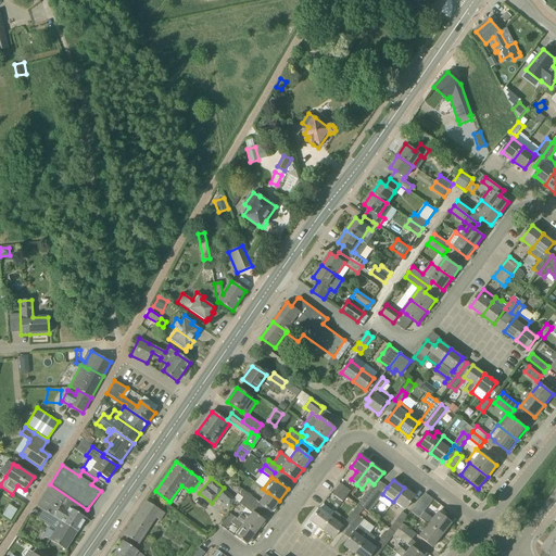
[(346,496),(351,492),(340,483),(336,489),(346,496)]
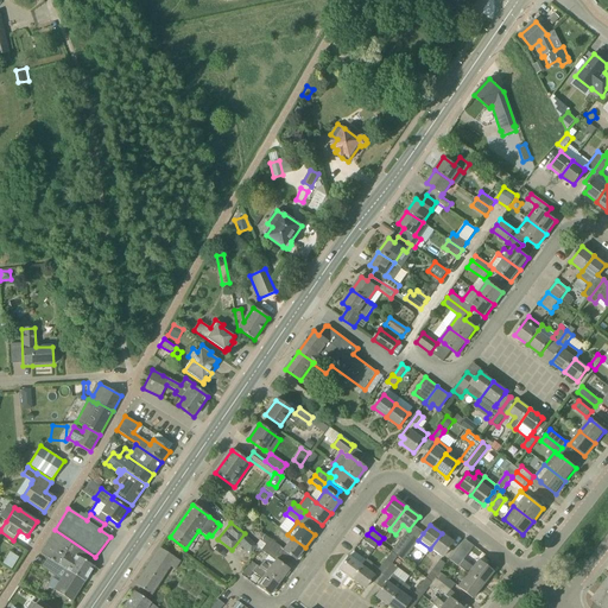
[(48,558),(62,568),(67,570),(84,582),(94,567),(90,564),(95,557),(55,530),(50,538),(40,553),(48,558)]
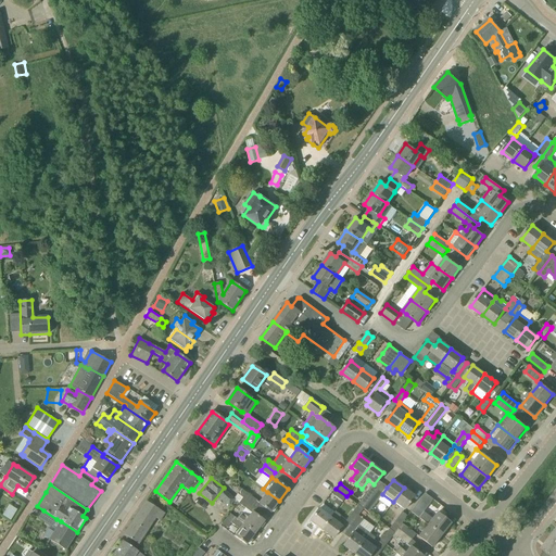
[(415,496),(404,488),(393,502),(404,510),(415,496)]
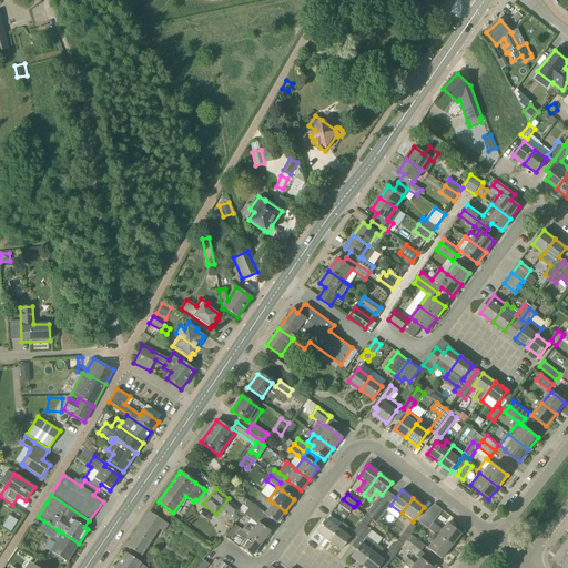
[(350,513),(354,507),(343,499),(340,505),(350,513)]
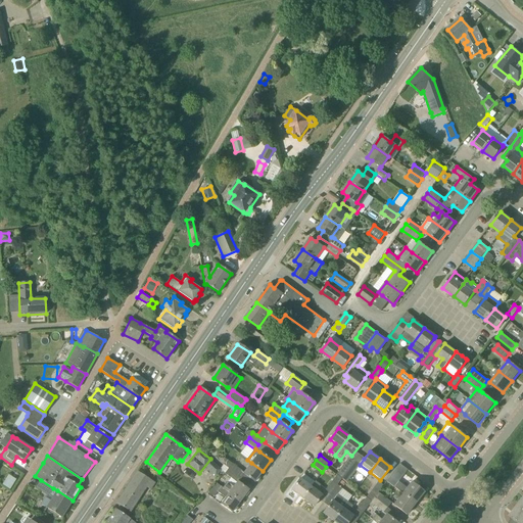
[(353,463),(348,460),(336,475),(341,479),(353,463)]
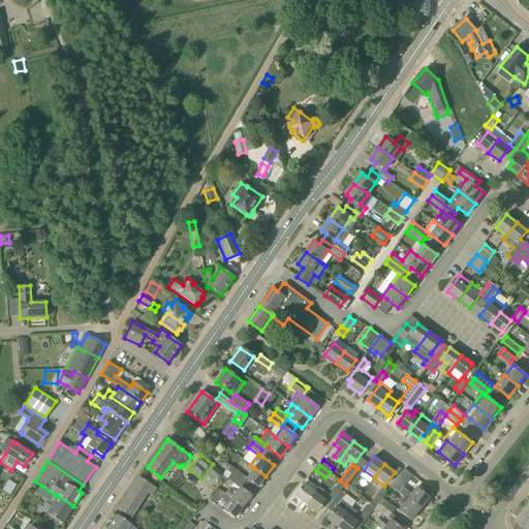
[(241,481),(244,476),(230,466),(228,468),(229,473),(230,474),(241,481)]
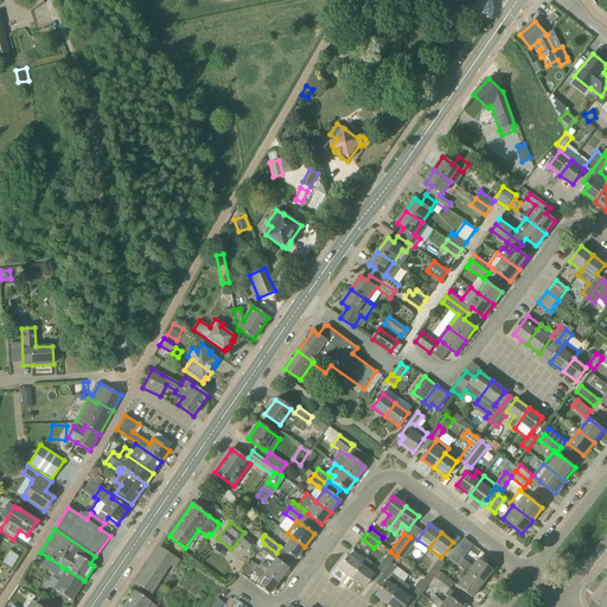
[(295,560),(305,547),(292,537),(282,550),(295,560)]
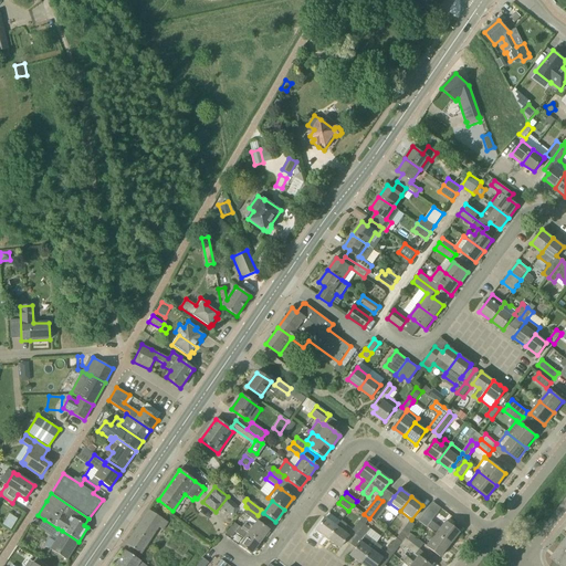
[(375,523),(388,505),(383,501),(369,519),(375,523)]
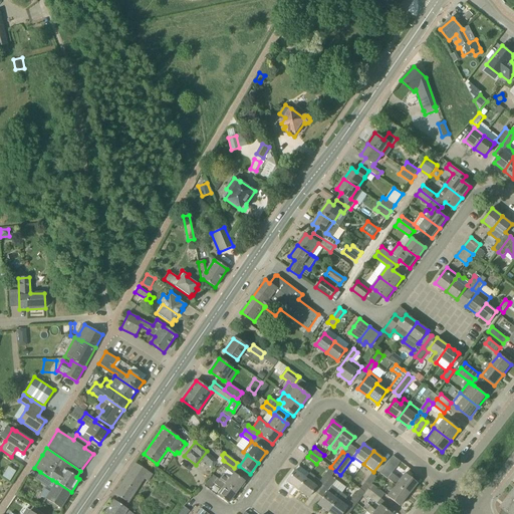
[(230,473),(234,468),(224,461),(221,466),(230,473)]
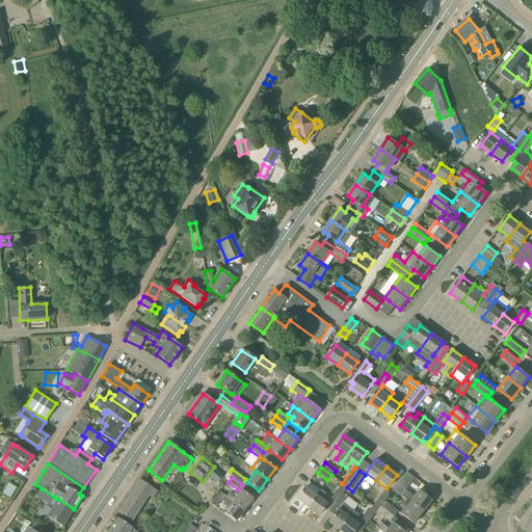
[(393,489),(409,502),(422,512),(431,501),(418,490),(414,497),(405,490),(409,484),(401,478),(393,489)]
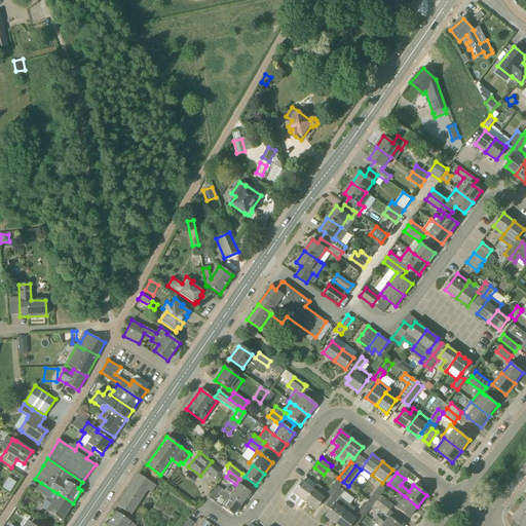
[(157,487),(138,475),(117,506),(130,515),(146,491),(152,495),(157,487)]
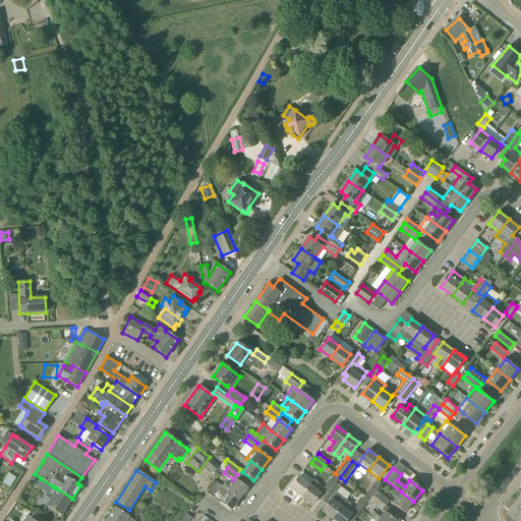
[(7,472),(2,483),(10,486),(15,476),(7,472)]
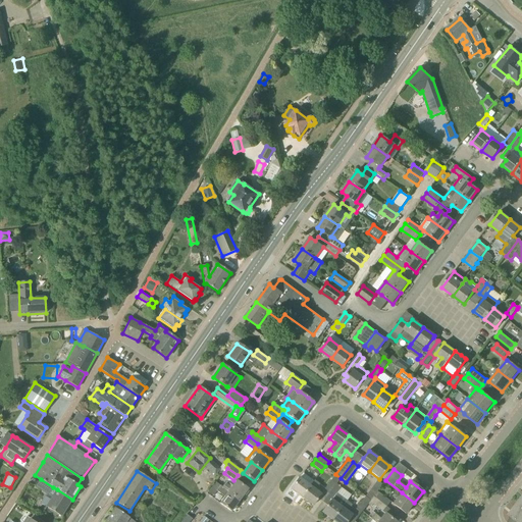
[(335,474),(324,490),(329,493),(336,484),(341,478),(335,474)]
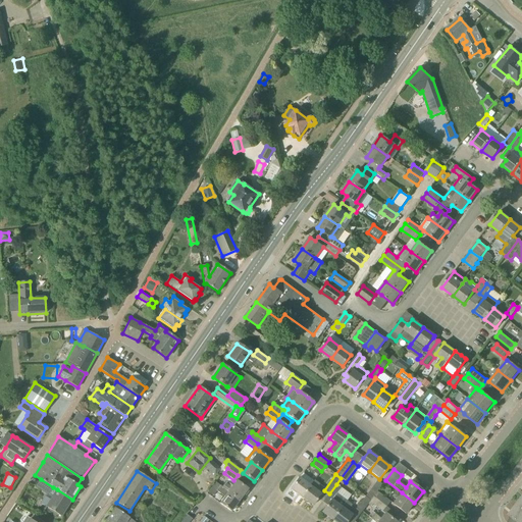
[(291,489),(302,498),(310,486),(299,478),(291,489)]
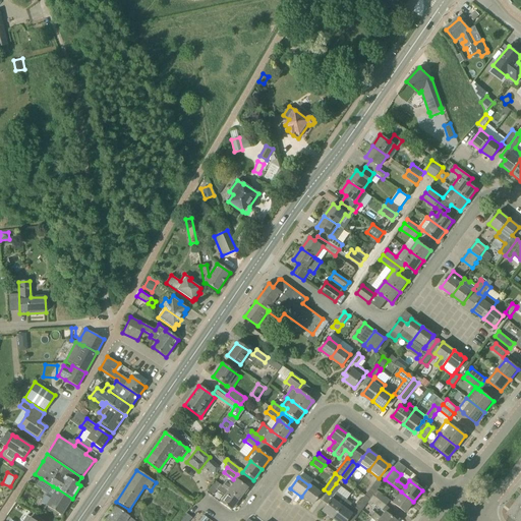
[(53,486),(41,478),(37,484),(50,493),(53,486)]
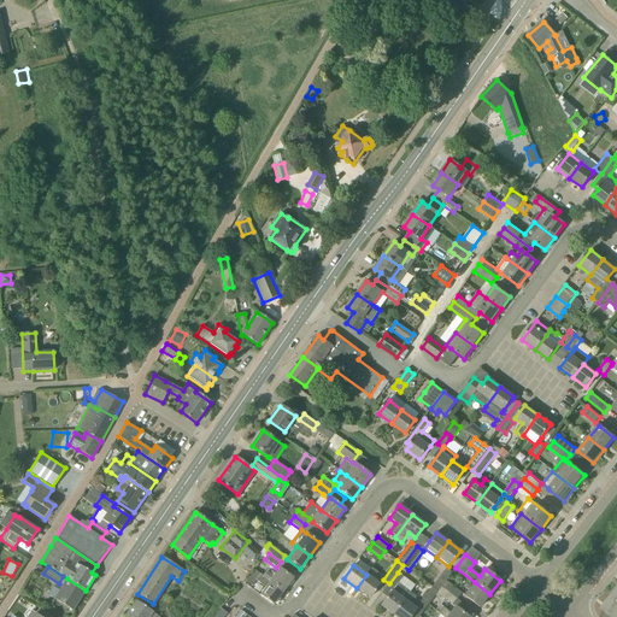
[(371,568),(366,575),(357,588),(370,598),(380,585),(372,580),(377,573),(371,568)]
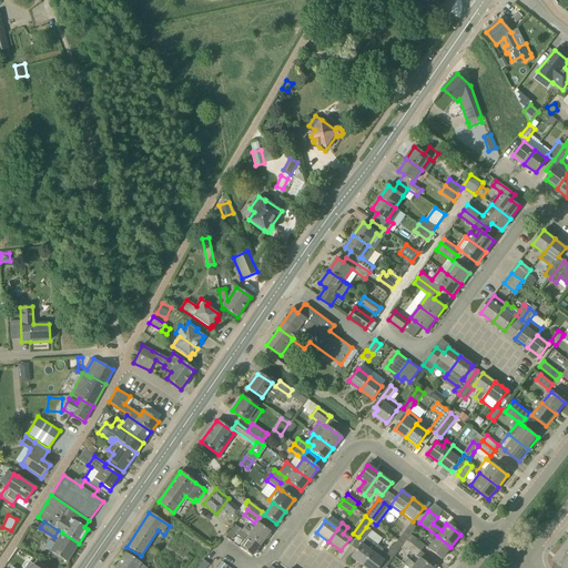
[(270,533),(265,529),(257,524),(253,529),(246,525),(242,530),(261,545),(270,533)]
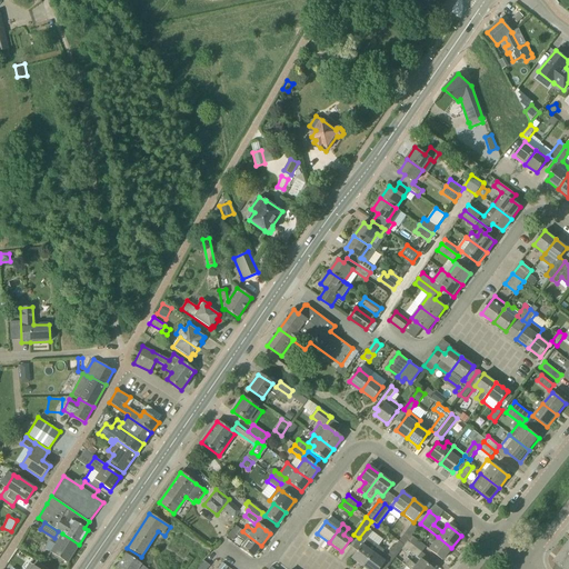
[(409,539),(417,528),(411,525),(403,535),(409,539)]
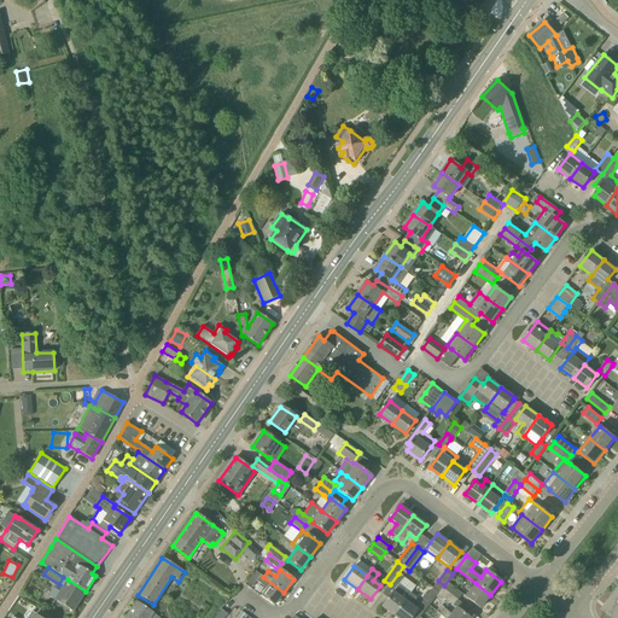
[(284,593),(263,577),(255,571),(246,583),(252,587),(257,582),(266,589),(261,595),(274,606),(284,593)]
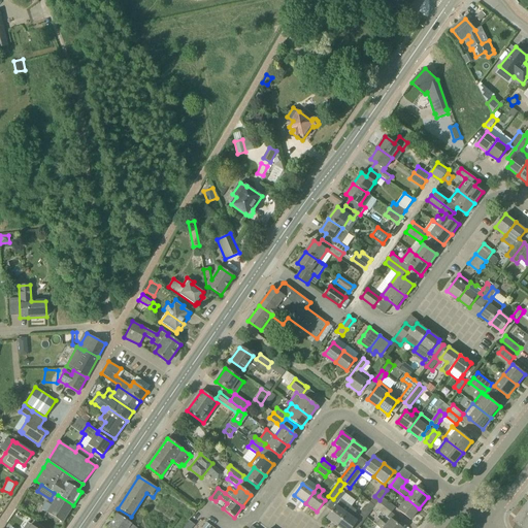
[(333,499),(326,507),(331,512),(326,519),(336,526),(351,507),(340,499),(345,493),(340,490),(333,499)]
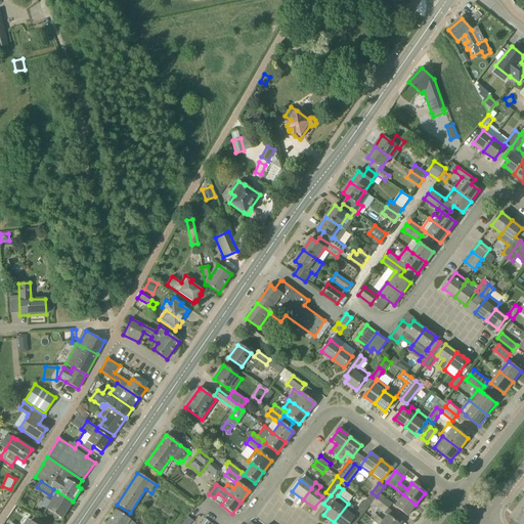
[(62,519),(69,509),(73,501),(57,491),(46,509),(62,519)]
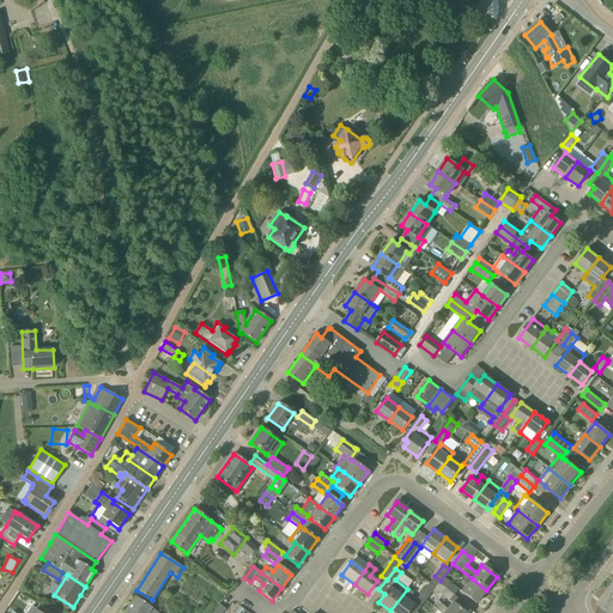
[(477,604),(486,590),(472,578),(461,592),(477,604)]
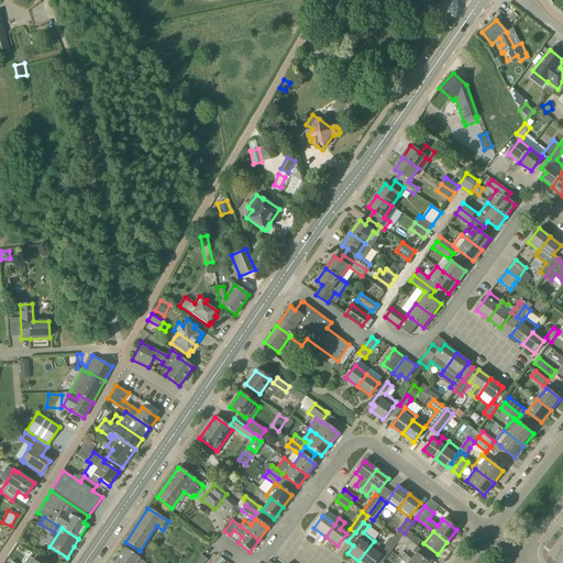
[(417,547),(421,541),(409,532),(405,538),(417,547)]
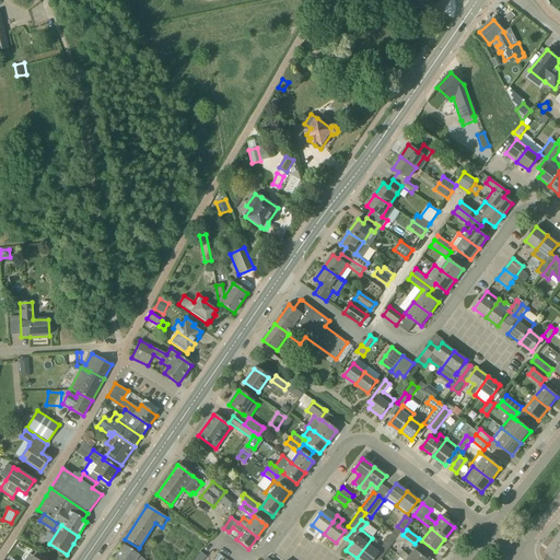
[(380,559),(381,559),(395,540),(397,537),(392,533),(380,550),(377,552),(373,549),(378,543),(372,538),(357,558),(358,559),(380,559)]
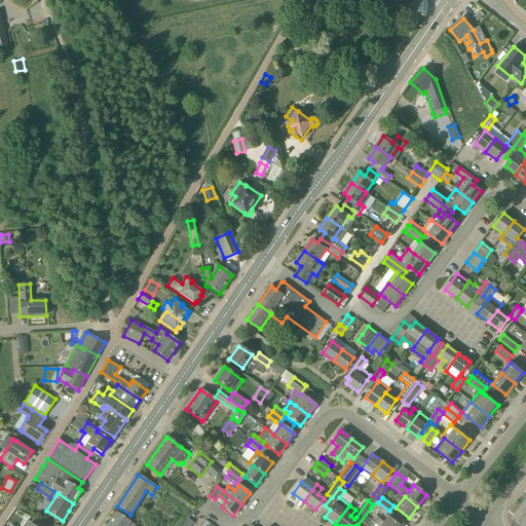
[(389,511),(378,502),(376,500),(373,504),(371,508),(374,511),(376,509),(385,516),(389,511)]
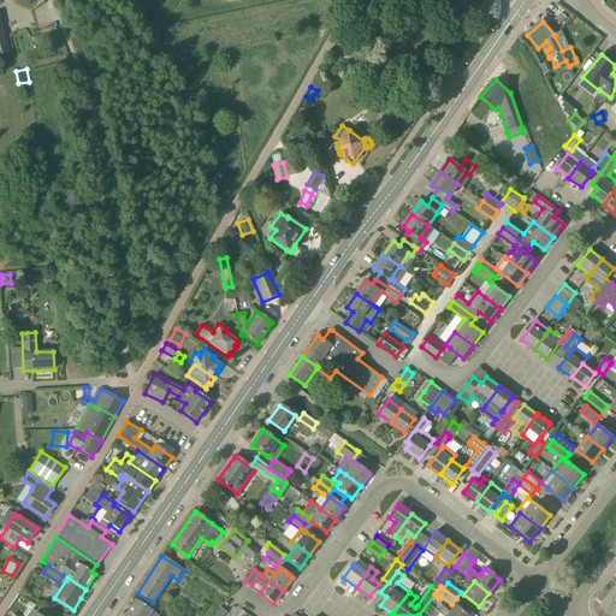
[(610,615),(615,615),(615,599),(610,596),(600,608),(610,615)]
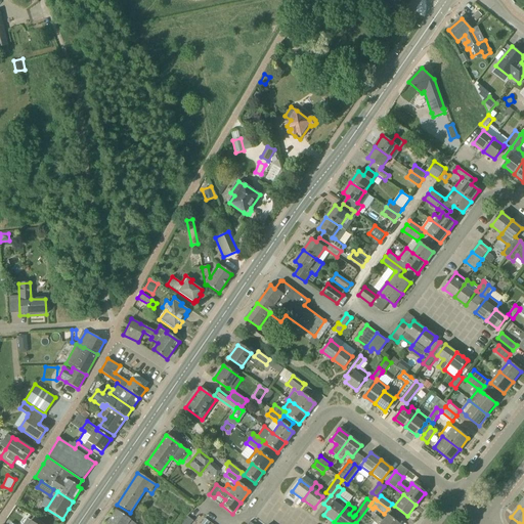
[(126,523),(130,520),(116,510),(105,523),(126,523)]
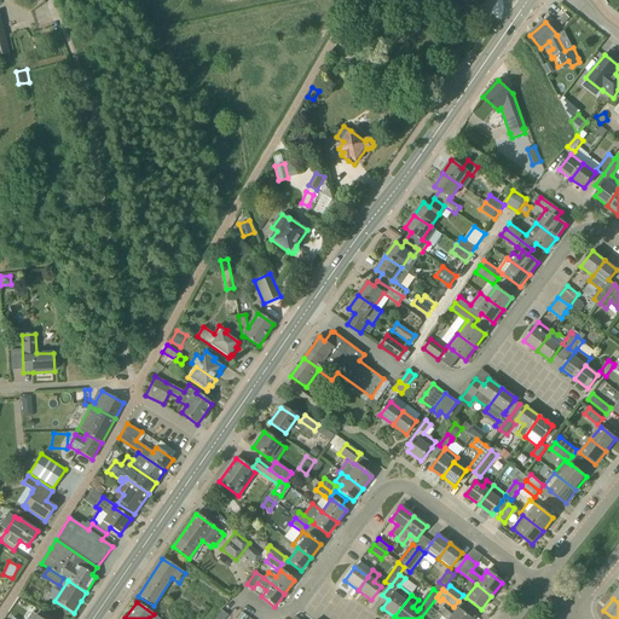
[(437,613),(441,617),(445,618),(469,618),(457,609),(452,615),(441,607),(437,613)]
